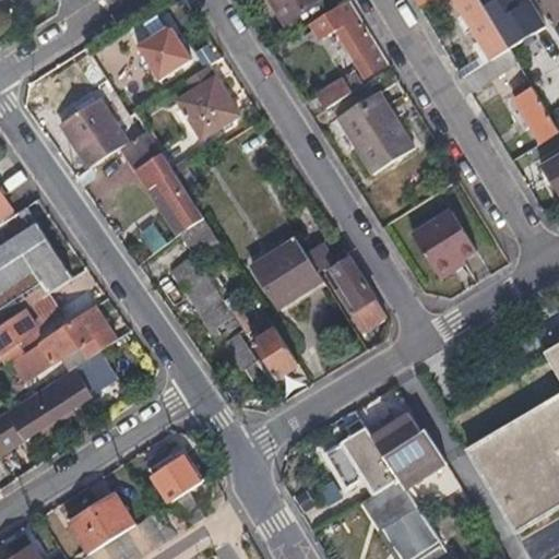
[(319,0),(272,0),(286,22),(320,0),(319,0)]
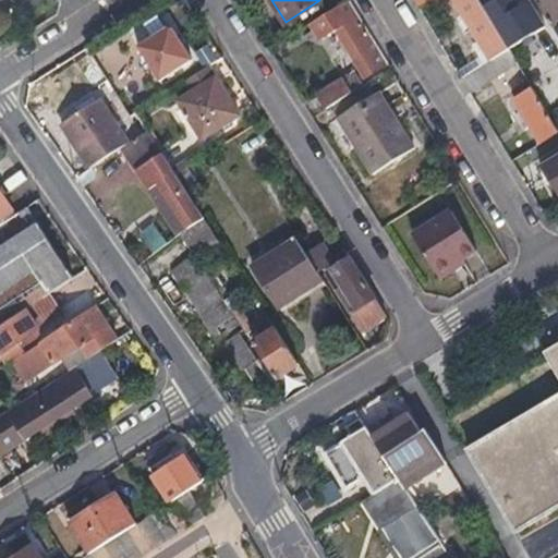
[(348,0),(343,0),(311,22),(320,37),(335,27),(367,75),(387,63),(365,27),(348,0)]
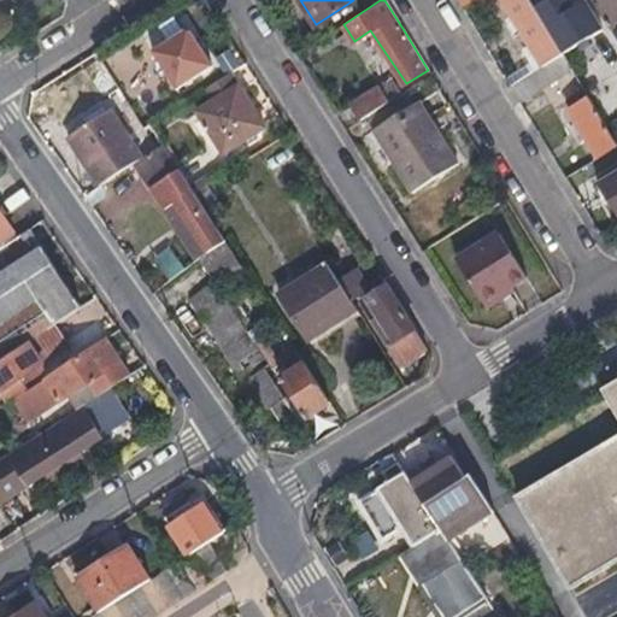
[(501,0),(544,66),(564,53),(547,24),(532,0),(501,0)]
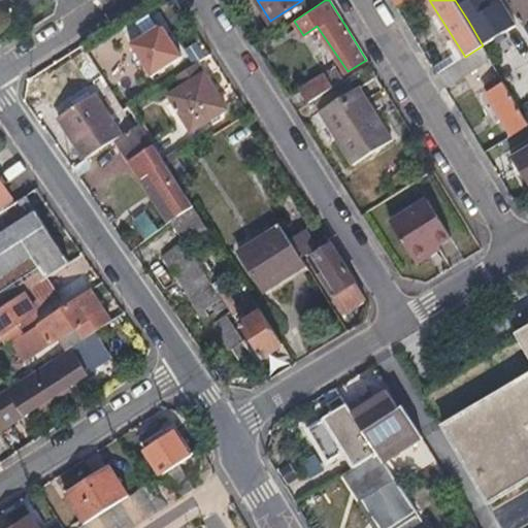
[(527,0),(507,0),(521,22),(527,17),(527,0)]
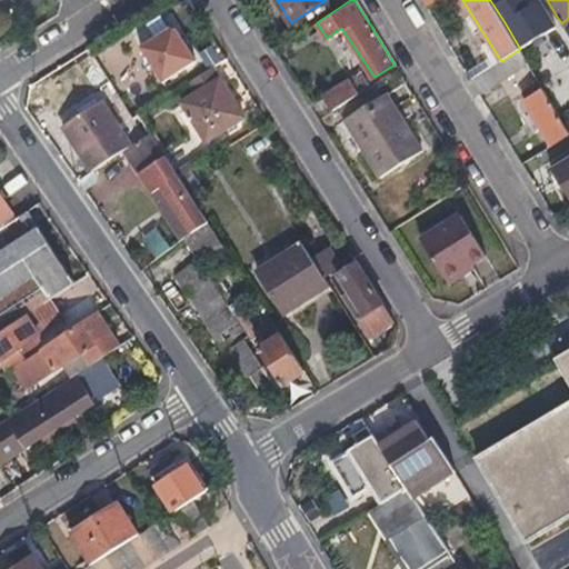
[(541,1),(505,22),(520,49),(557,26),(541,1)]
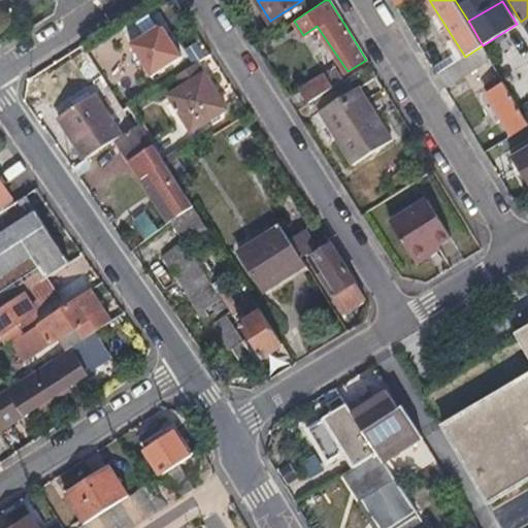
[(156,24),(122,45),(143,80),(178,59),(156,24)]
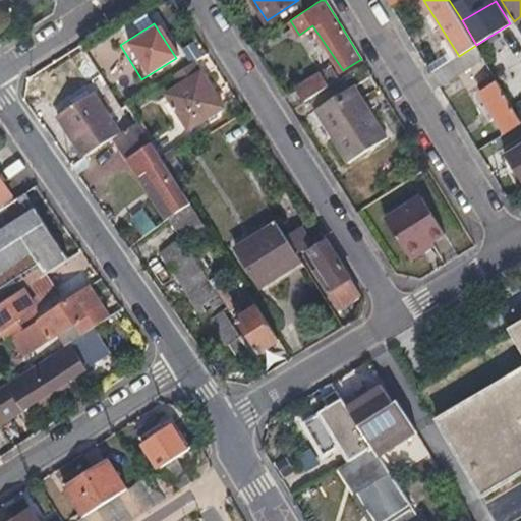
[(459,56),(433,72),(442,85),(484,59),(476,45),(459,56)]
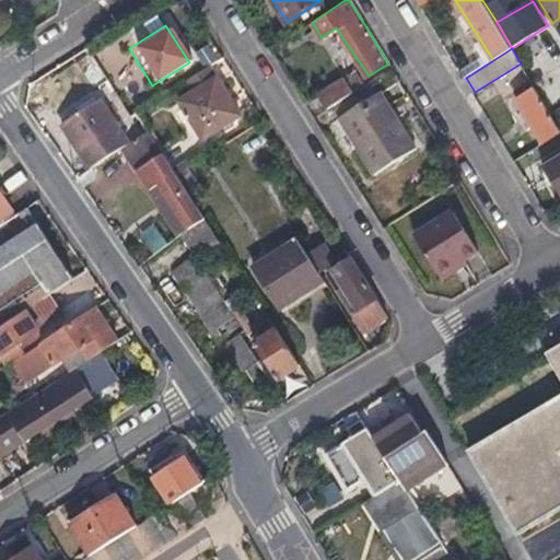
[(241,115),(217,76),(194,91),(178,101),(203,138),(241,115)]
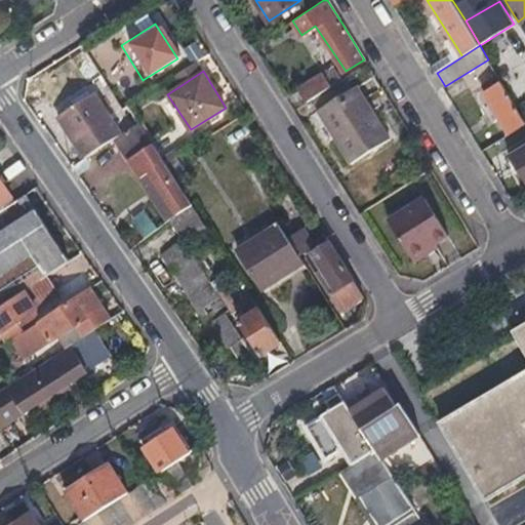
[(167,94),(182,85),(173,73),(167,77),(159,82),(167,94)]
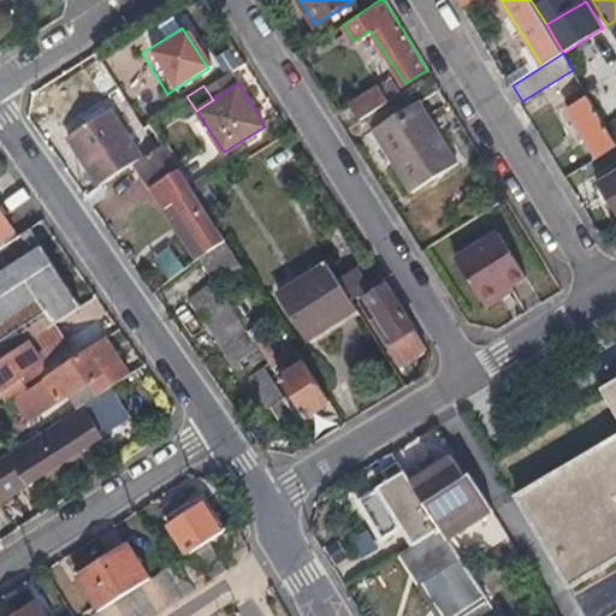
[(353,101),(362,117),(366,116),(388,101),(377,86),(353,101)]
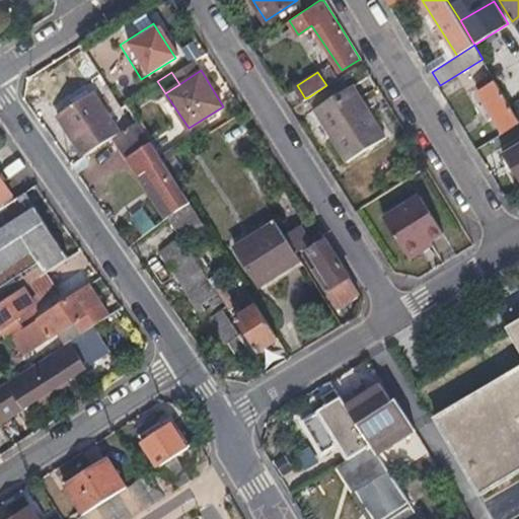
[(326,85),(308,97),(315,107),(347,88),(341,77),(326,85)]
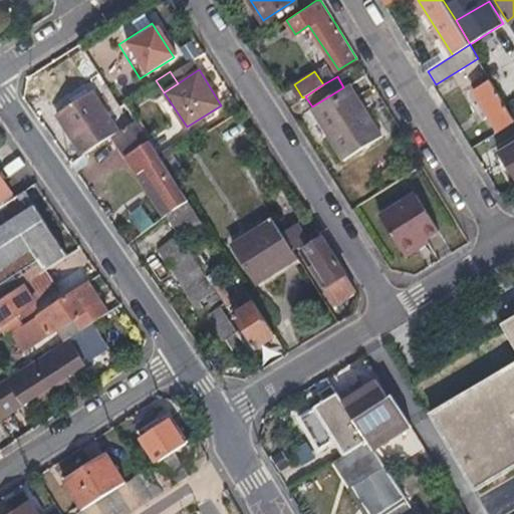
[(498,129),(513,118),(513,116),(492,80),(475,90),(498,129)]
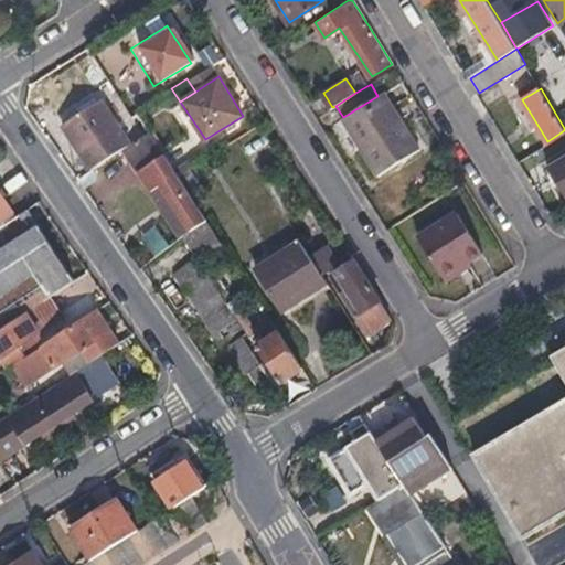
[(384,92),(377,96),(343,117),(380,176),(419,150),(384,92)]
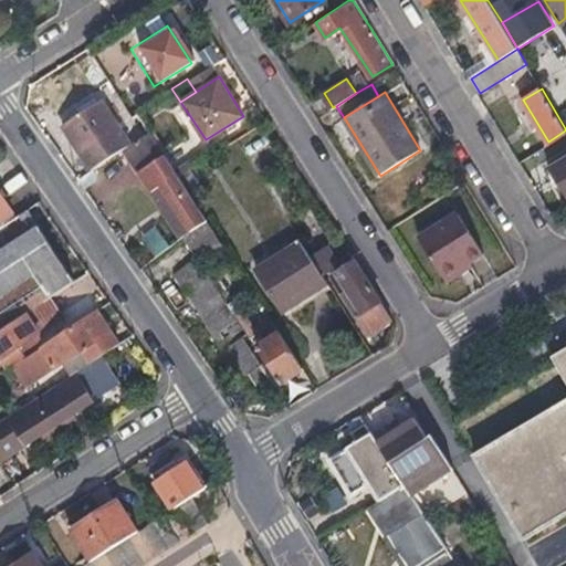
[(60,126),(90,171),(95,168),(97,167),(86,149),(121,127),(102,100),(60,126)]
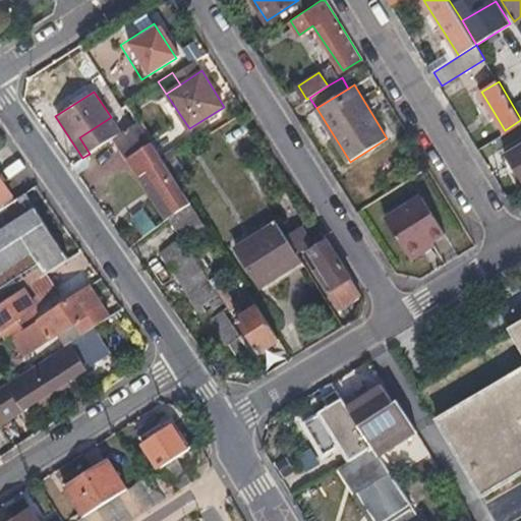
[(121,132),(111,117),(79,137),(90,154),(116,136),(121,132)]
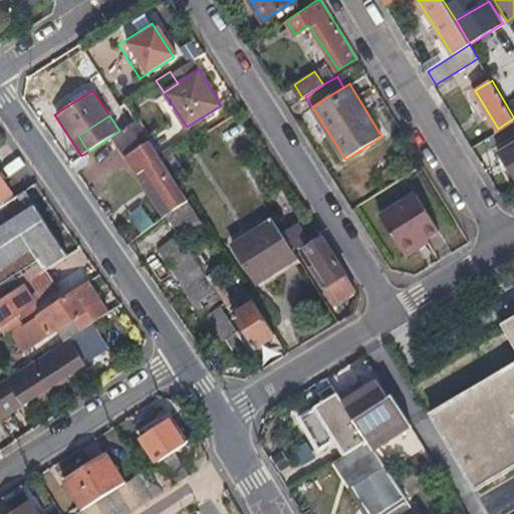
[(190,201),(163,160),(137,119),(119,131),(114,135),(168,215),(190,201)]
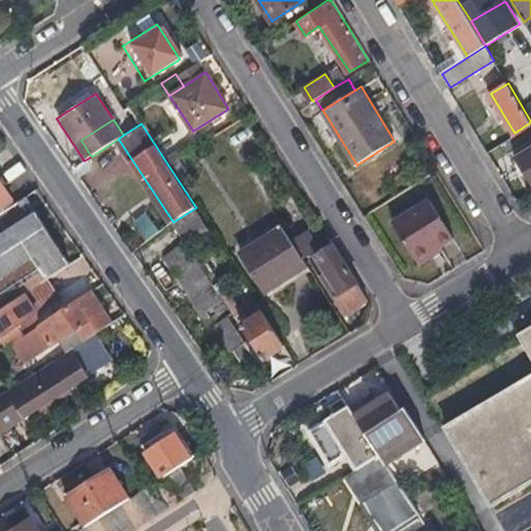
[(0,206),(10,200),(0,184),(0,206)]
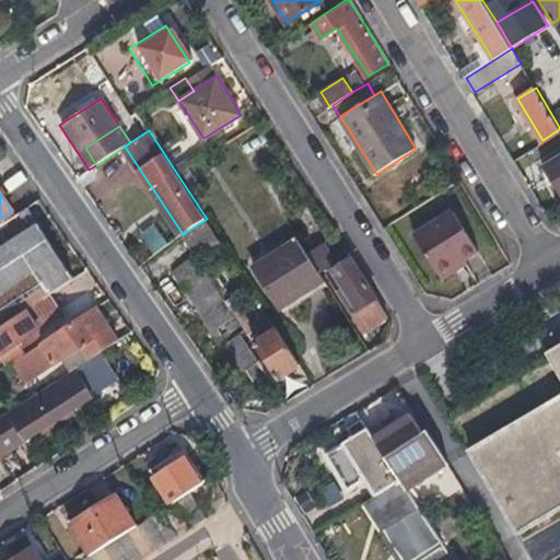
[(73,277),(26,209),(15,216),(0,225),(0,324),(49,292),(73,277)]
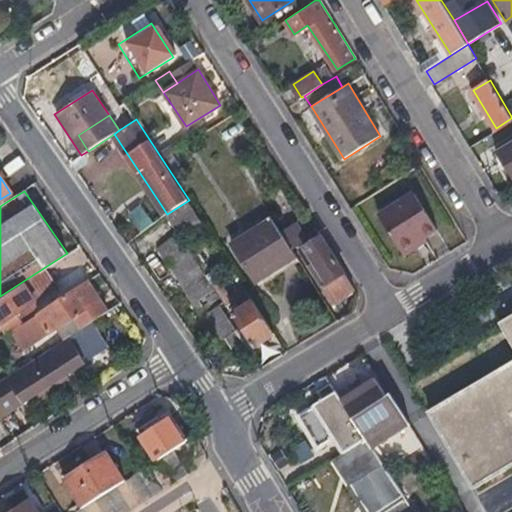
[(400,250),(425,235),(437,228),(414,191),(378,213),(400,250)]
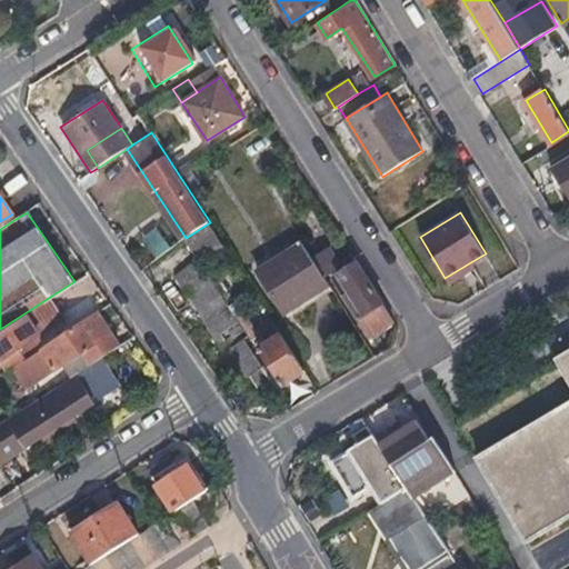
[(210,222),(186,238),(200,261),(225,246),(210,222)]
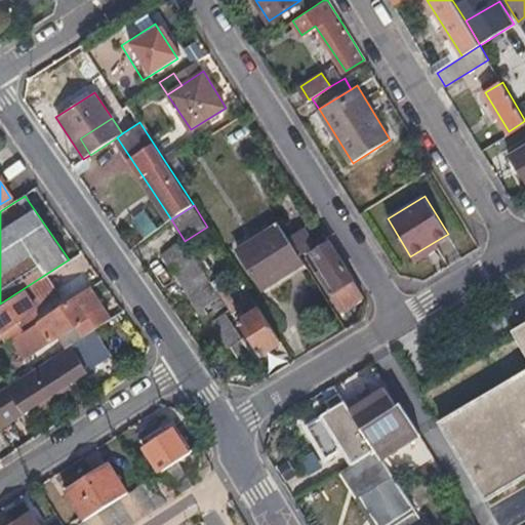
[(290,239),(279,221),(236,248),(261,288),(305,263),(299,253),(290,239)]
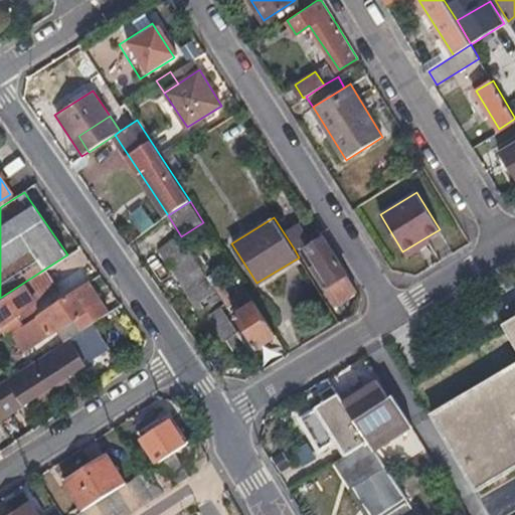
[(197,254),(214,243),(202,226),(185,237),(197,254)]
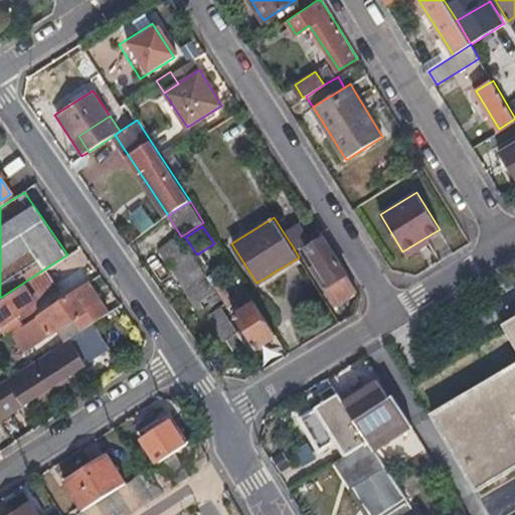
[(285,234),(294,248),(306,241),(297,227),(285,234)]
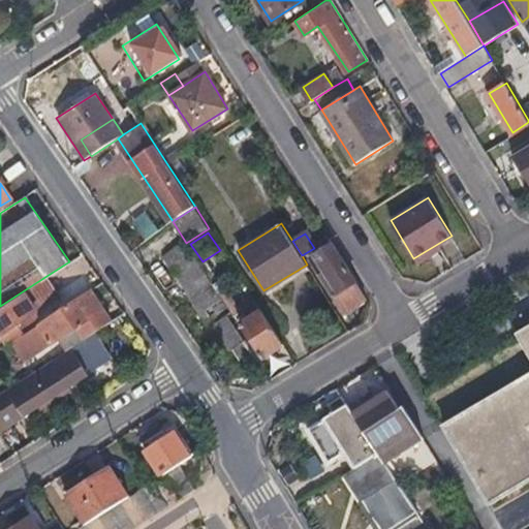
[(443,250),(439,243),(413,258),(418,265),(443,250)]
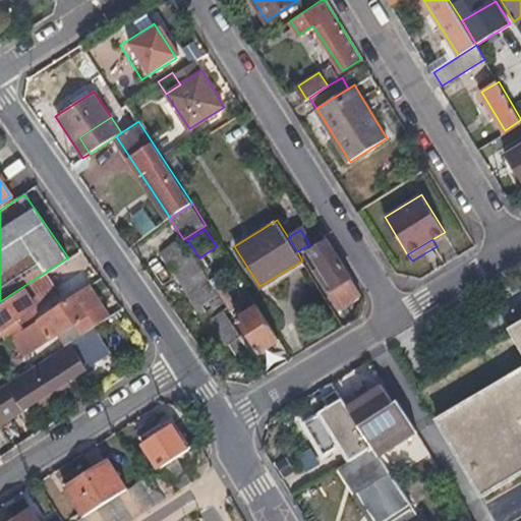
[(362,295),(327,240),(305,254),(339,308),(362,295)]
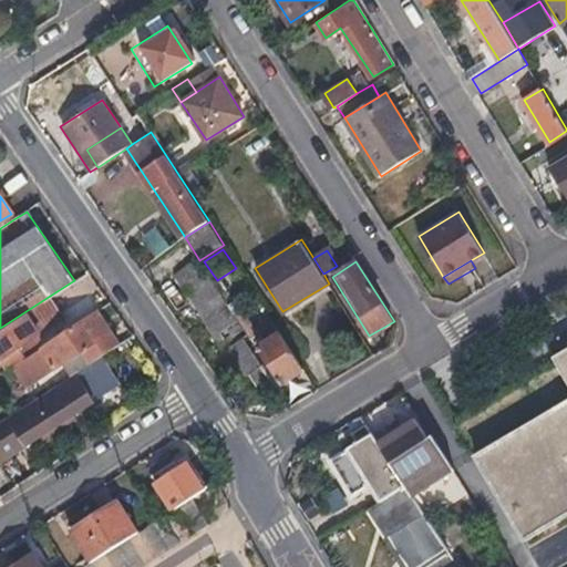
[(265,398),(277,389),(243,338),(248,336),(219,291),(204,266),(183,279),(228,348),(222,352),(239,380),(249,374),(265,398)]
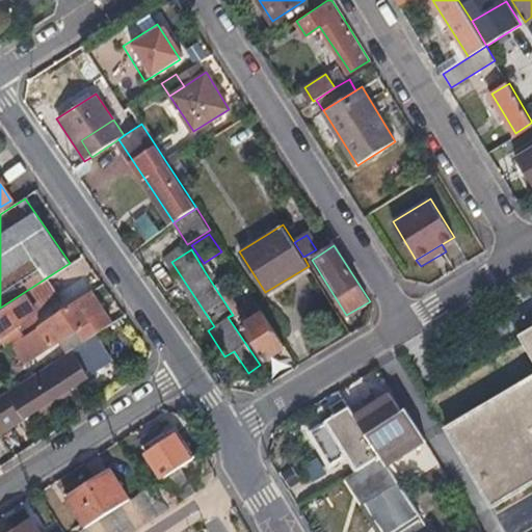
[(56,292),(47,277),(0,308),(0,337),(36,315),(32,308),(56,292)]
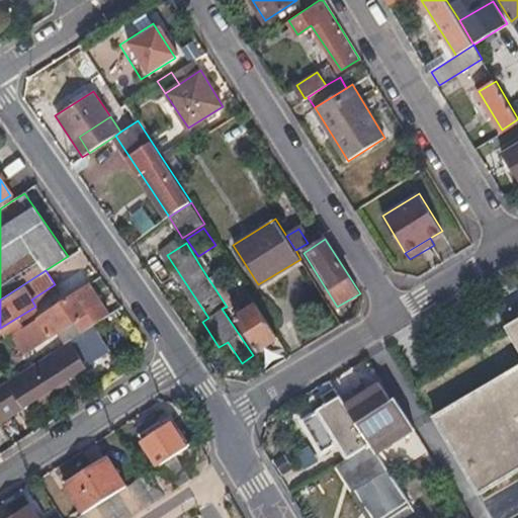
[(69,341),(109,316),(101,304),(96,307),(84,289),(21,330),(26,338),(42,328),(51,338),(57,334),(64,344),(69,341)]
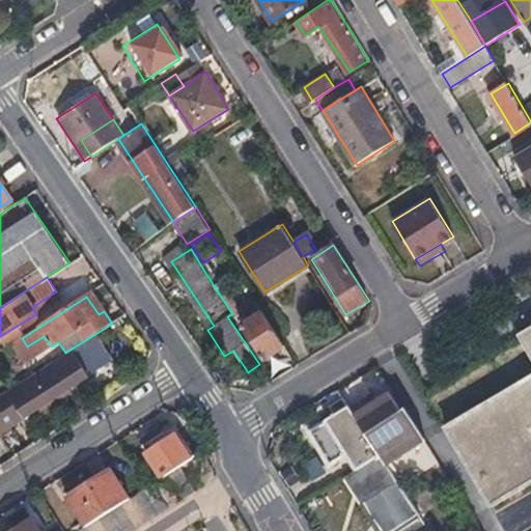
[(261,360),(285,344),(264,313),(241,328),(261,360)]
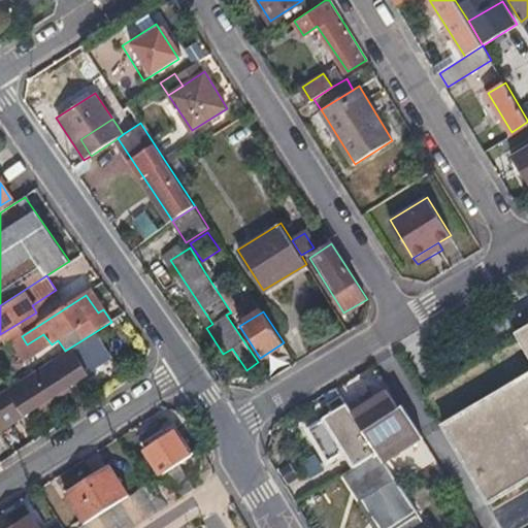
[(527,329),(522,334),(527,345),(527,378),(449,425),(494,502),(527,483),(527,329)]
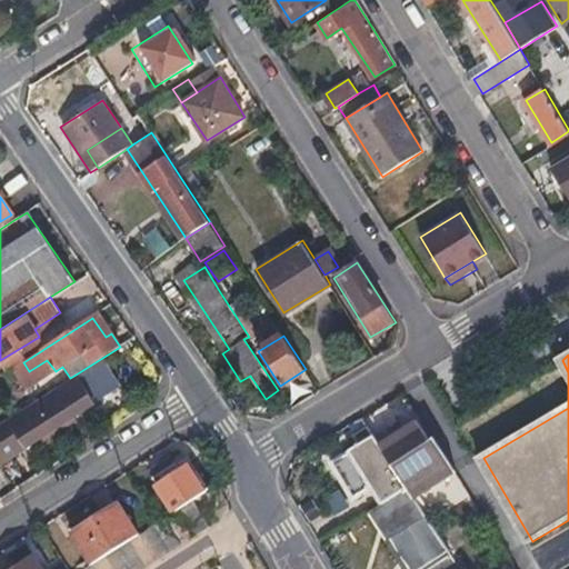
[(73,383),(79,380),(76,375),(70,378),(17,412),(0,422),(0,429),(8,425),(73,383)]
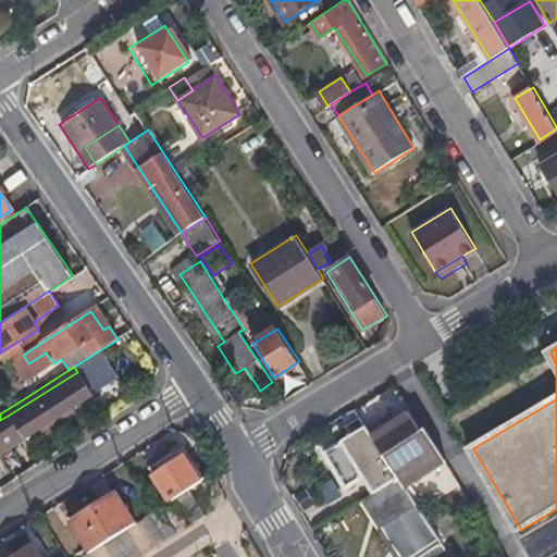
[(0,446),(89,390),(77,372),(72,375),(8,416),(0,420),(0,446)]
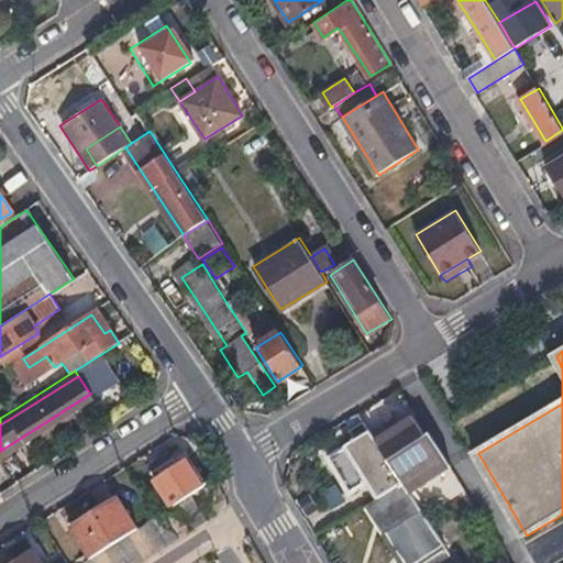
[(438,449),(427,432),(422,435),(411,418),(398,427),(389,432),(375,442),(399,476),(438,449)]
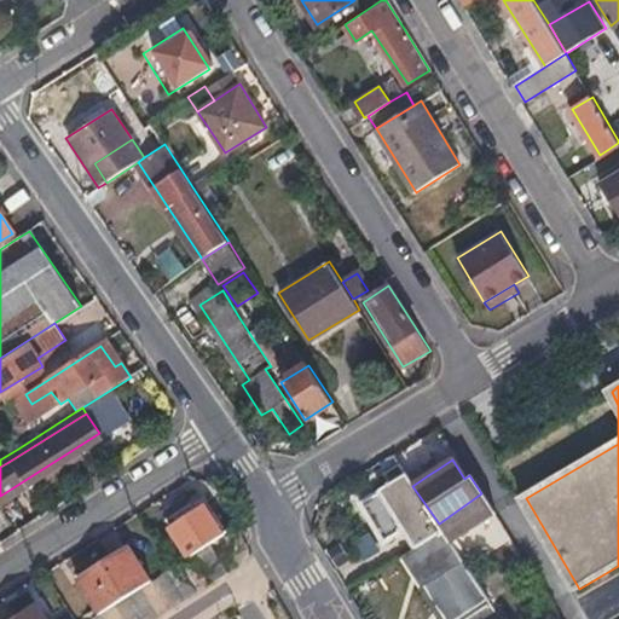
[(428,475),(438,469),(432,461),(423,466),(428,475)]
